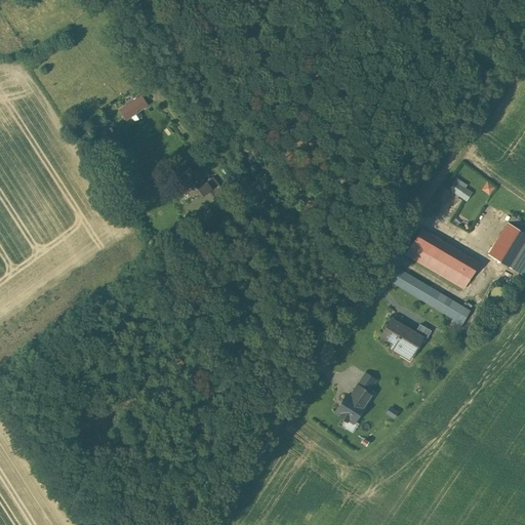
[(140,94),(119,110),(125,120),(148,105),(140,94)]
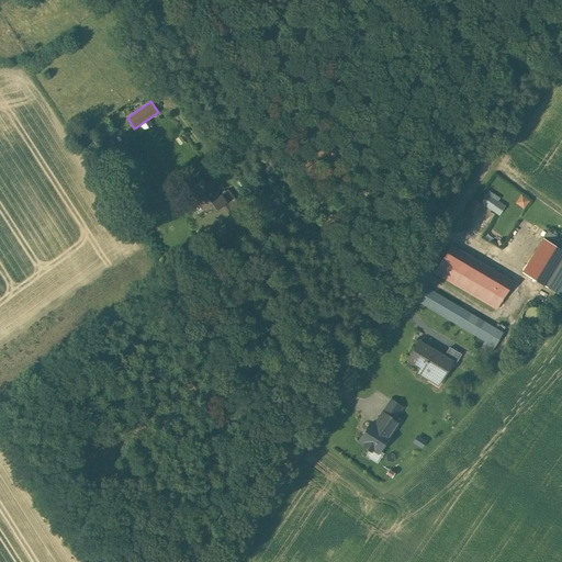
[(208,182),(193,193),(205,210),(211,205),(215,210),(223,203),(218,197),(208,182)]
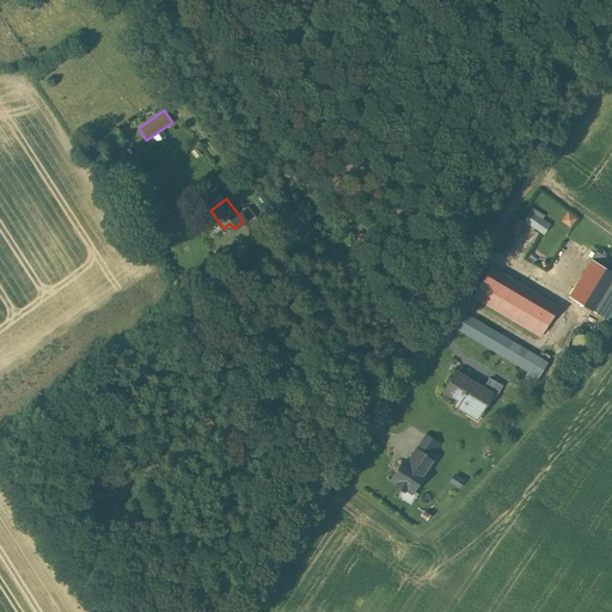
[(263,226),(248,207),(238,214),(243,221),(244,220),(249,226),(248,227),(252,234),(263,226)]
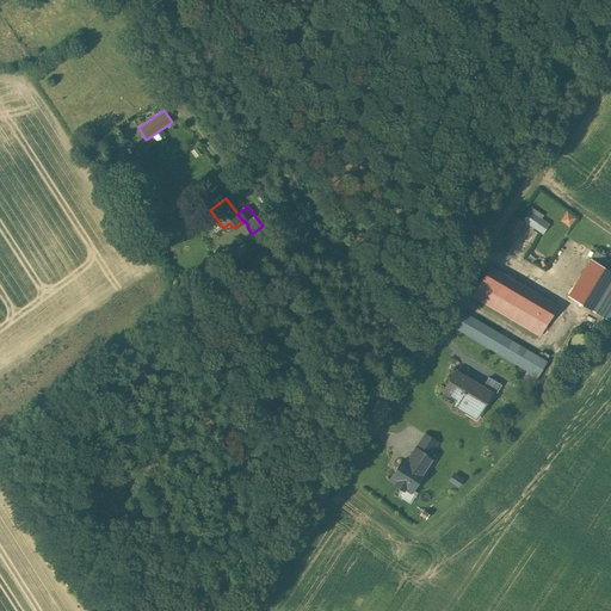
[(530,210),(523,221),(543,234),(549,223),(530,210)]
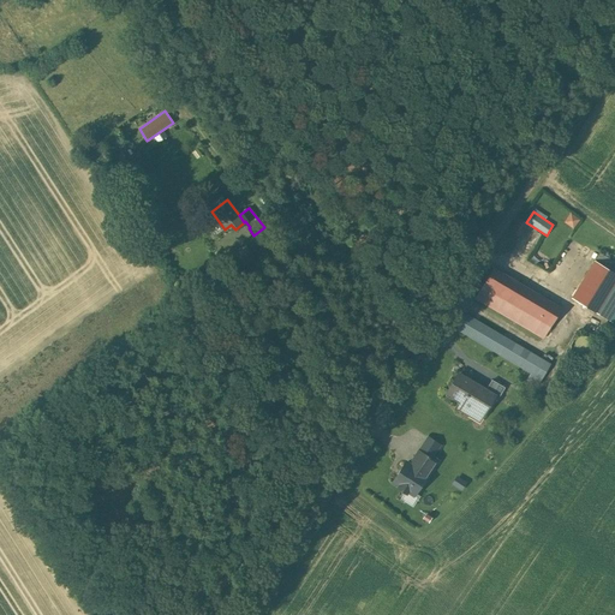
[(568,212),(562,220),(572,227),(578,218),(568,212)]
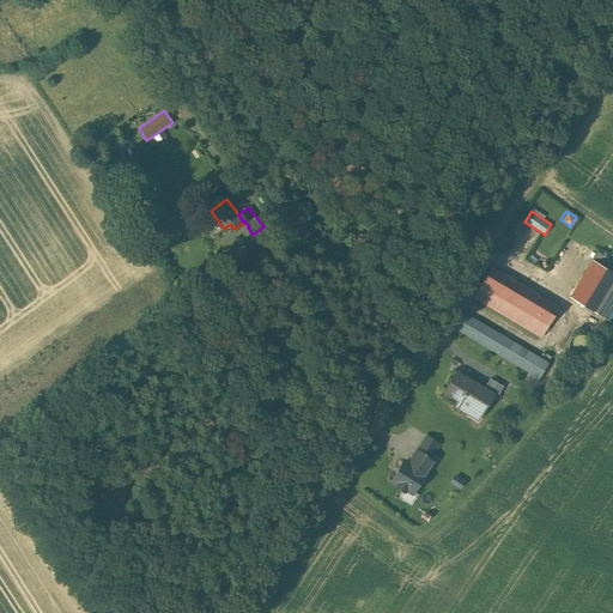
[(612,261),(596,253),(570,297),(594,311),(612,280),(612,261)]
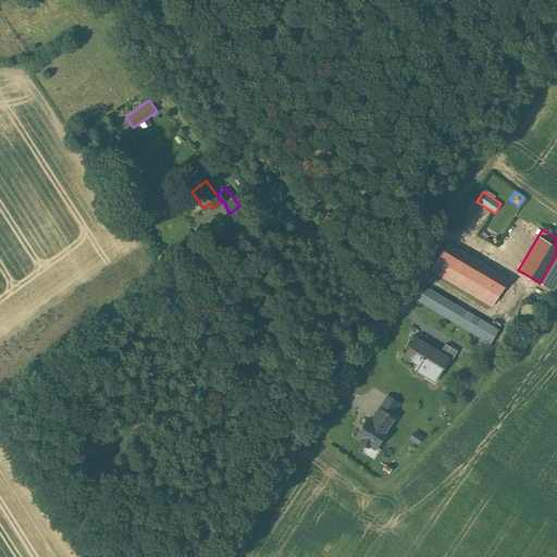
[(445,243),(431,270),(492,306),(508,280),(445,243)]
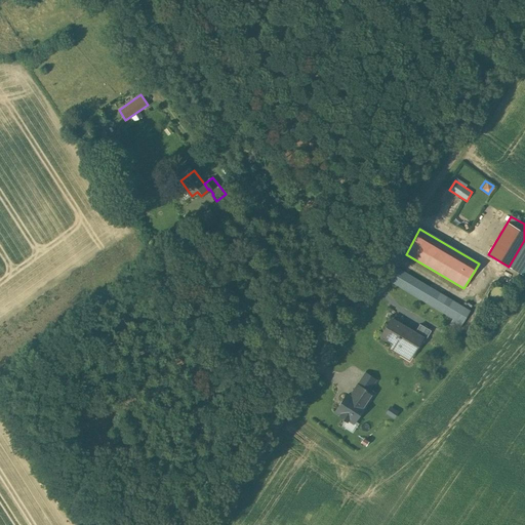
[(524,240),(509,267),(522,274),(524,268),(524,240)]
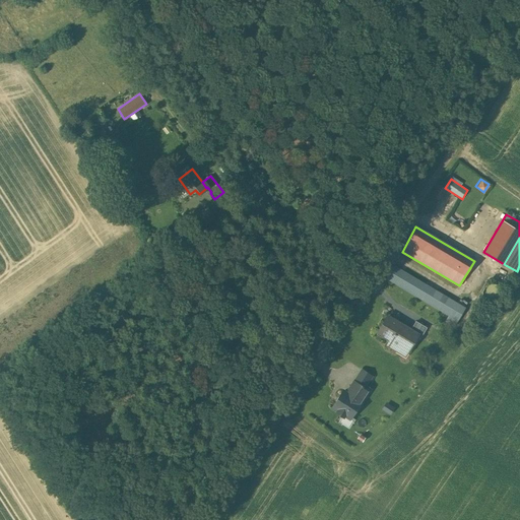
[(393,266),(386,278),(457,321),(464,308),(393,266)]
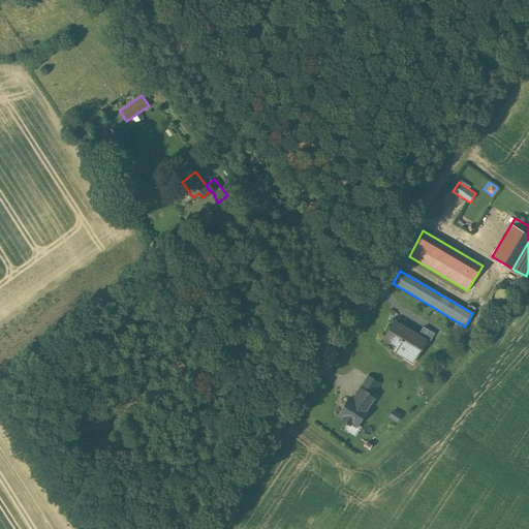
[(417,336),(394,321),(383,337),(397,345),(394,350),(403,356),(405,353),(413,359),(424,342),(427,344),(433,333),(423,327),(417,336)]
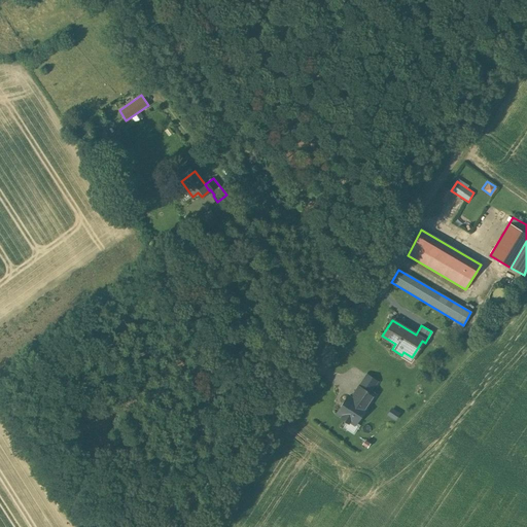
[(371,392),(378,381),(366,374),(358,385),(371,392)]
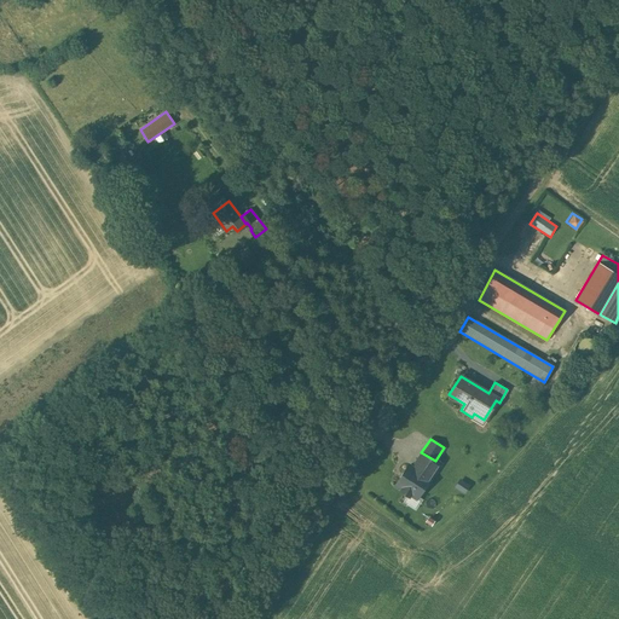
[(432,478),(440,464),(435,461),(421,452),(420,451),(411,464),(432,478)]
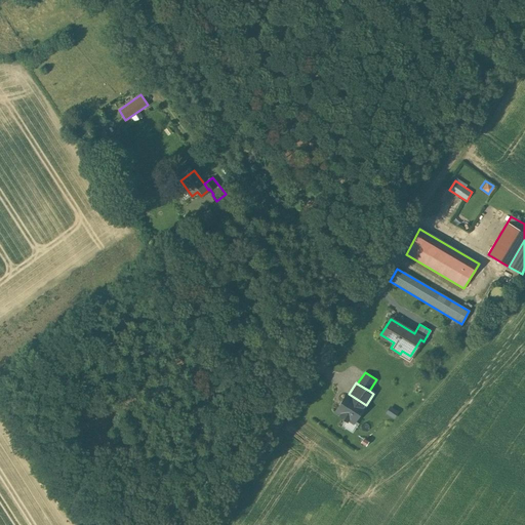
[(346,394),(335,411),(340,414),(339,416),(346,420),(348,418),(353,422),(355,418),(358,416),(359,413),(363,405),(350,396),(346,394)]
